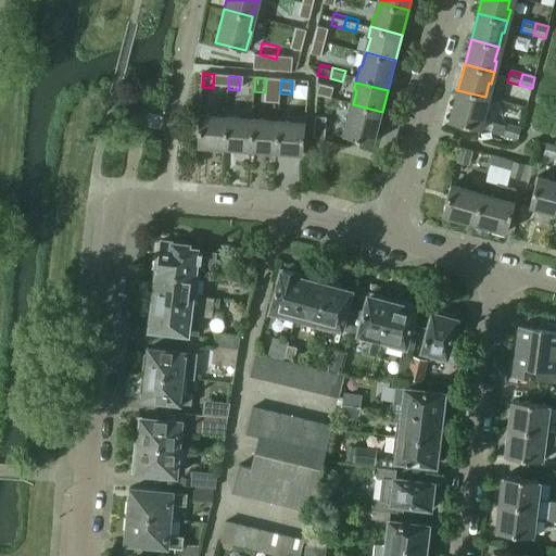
[(481,112),(485,97),(457,90),(450,122),(479,130),(483,112),(481,112)]
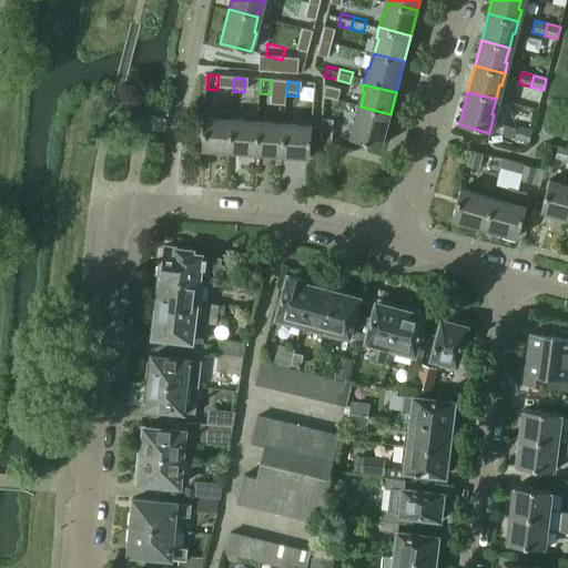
[(382,146),(391,114),(361,107),(357,120),(355,120),(350,139),(382,146)]
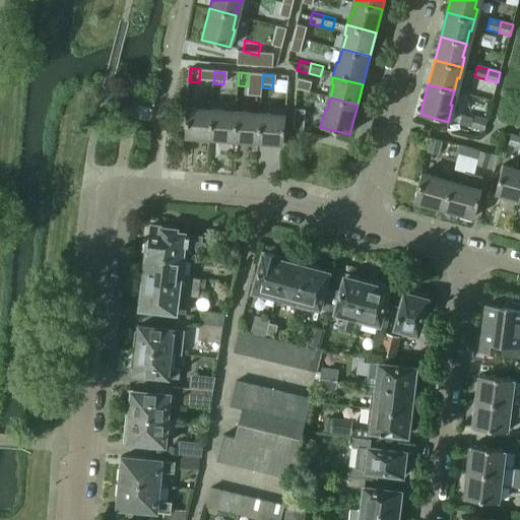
[(209,139),(211,112),(197,111),(197,109),(188,108),(186,137),(209,139)]
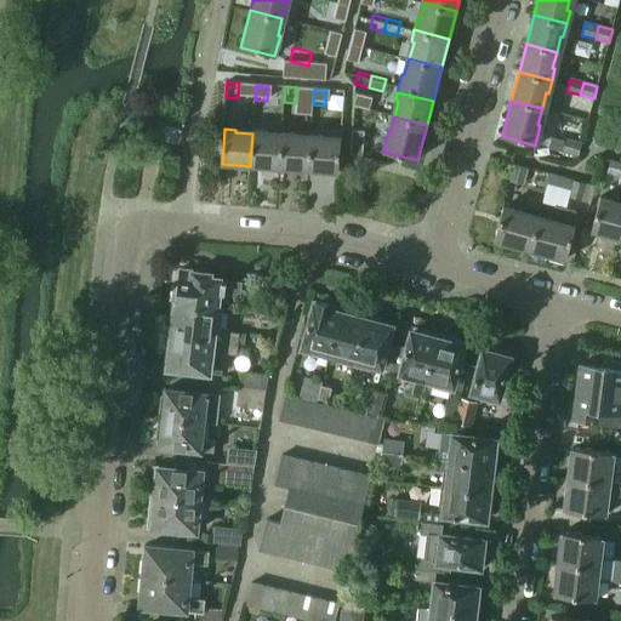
[(371,135),(353,130),(351,142),(368,147),(371,135)]
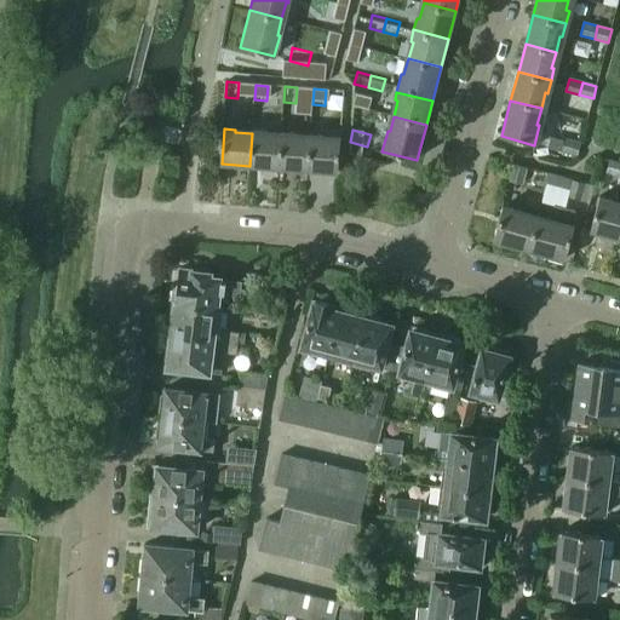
[(250,166),(280,168),(280,136),(264,135),(265,132),(252,131),(252,133),(250,166)]
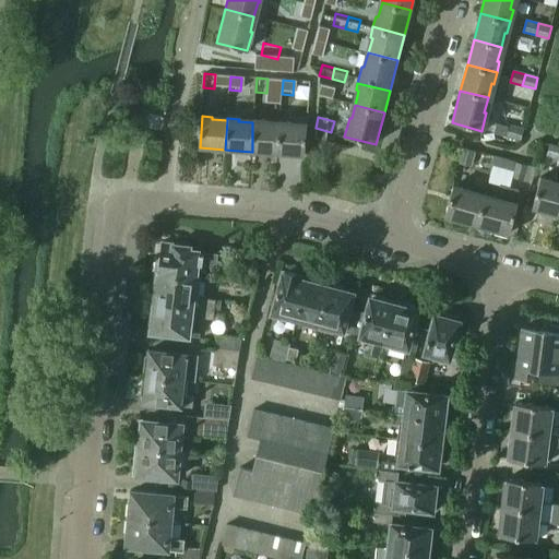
[(276,153),(280,125),(264,123),(264,121),(252,121),(252,122),(252,152),(276,153)]
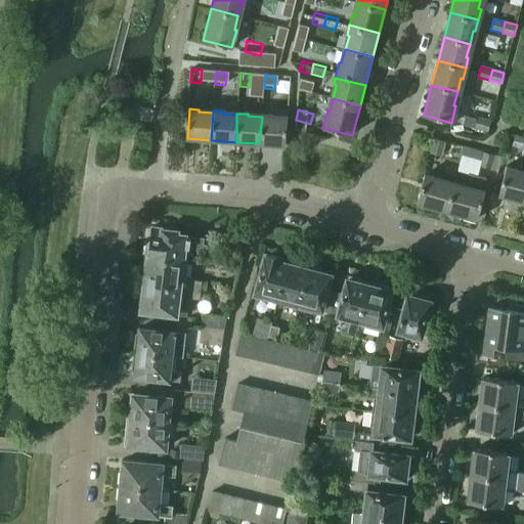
[(285,145),(287,119),(272,118),(272,116),(262,115),(262,117),(259,143),(285,145)]
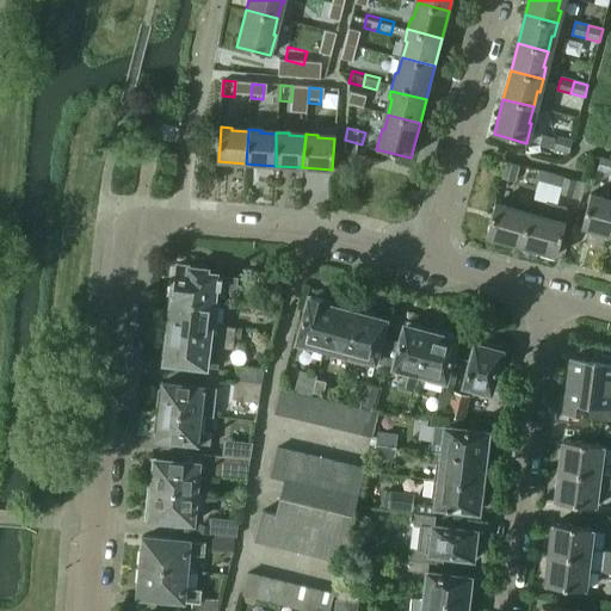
[(569,154),(573,141),(556,136),(553,149),(569,154)]
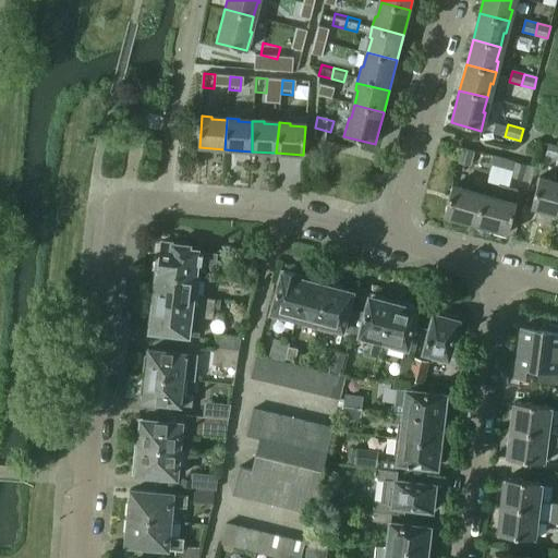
[(557,158),(557,145),(549,144),(546,155),(557,158)]
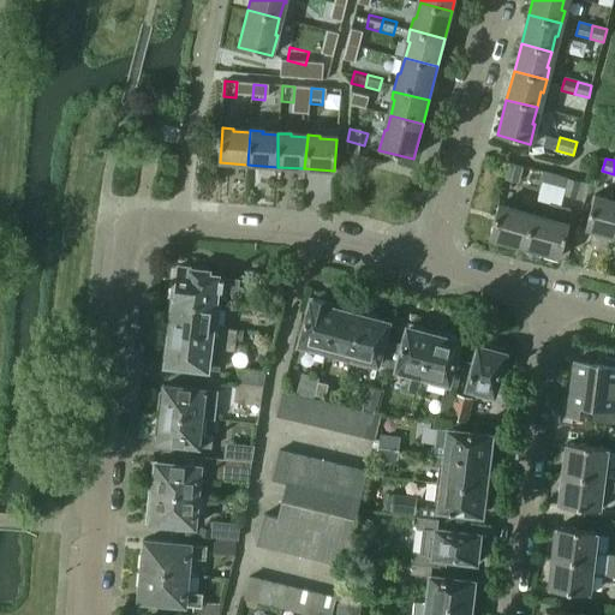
[(518,183),(523,167),(511,163),(506,179),(518,183)]
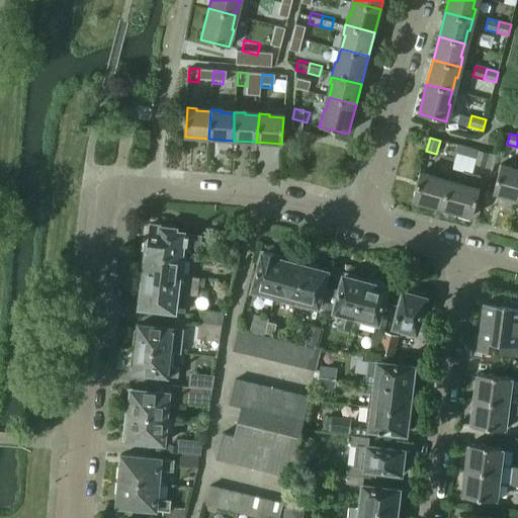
[(490,154),(484,153),(479,151),(475,165),(487,168),(490,154)]
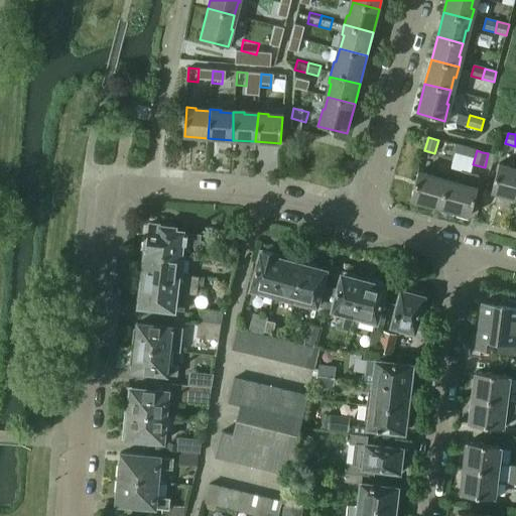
[(513,198),(515,186),(515,169),(507,167),(508,165),(498,162),(491,191),(513,198)]
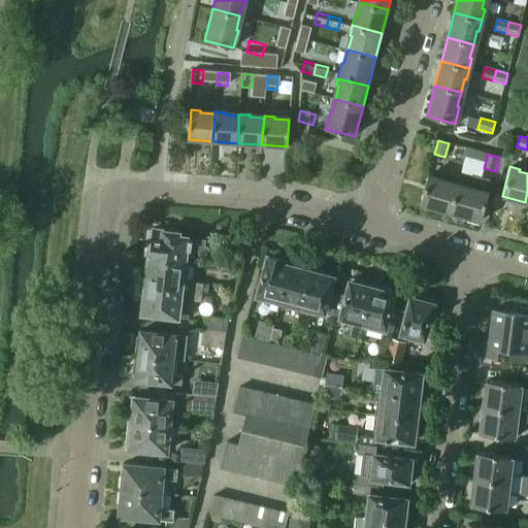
[(448,211),(455,185),(441,180),(441,178),(427,174),(419,204),(448,211)]
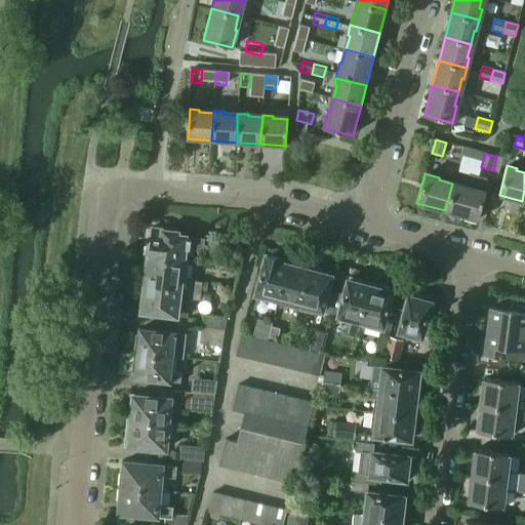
[(476,219),(487,179),(470,174),(467,188),(452,184),(445,210),(476,219)]
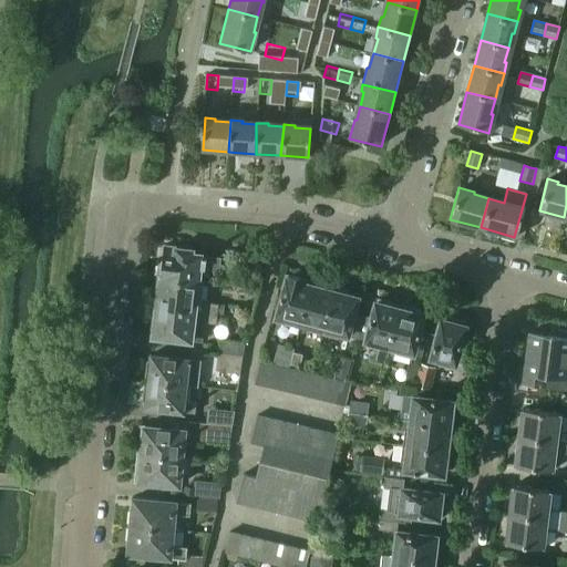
[(157,266),(156,277),(197,282),(199,267),(217,269),(219,257),(192,254),(192,250),(163,247),(161,263),(157,266)]
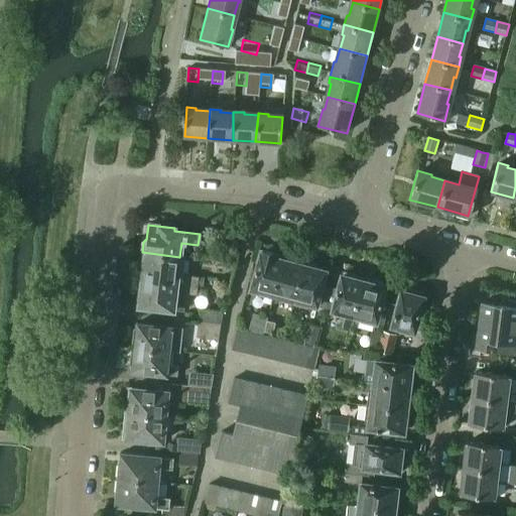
[(177,274),(179,257),(142,252),(140,265),(143,267),(141,278),(176,282),(198,285),(204,286),(205,277),(177,274)]
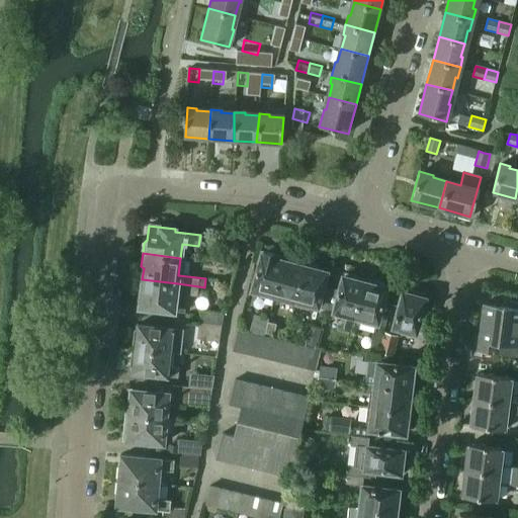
[(274,296),(283,261),(260,255),(251,289),(274,296)]
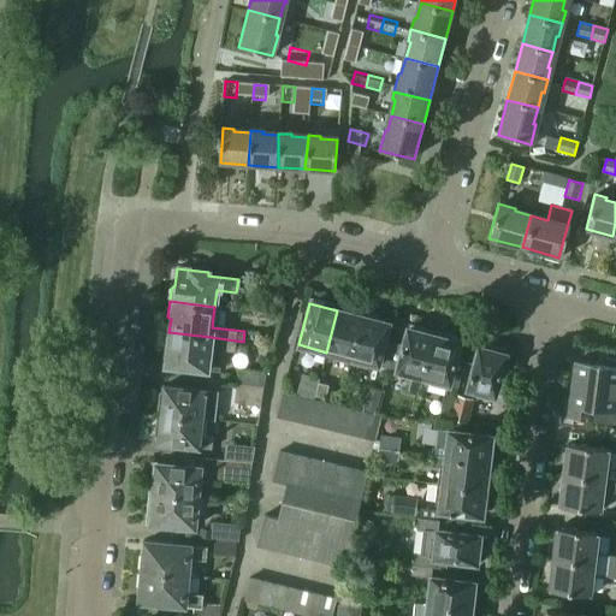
[(351,360),(362,318),(337,311),(326,353),(351,360)]
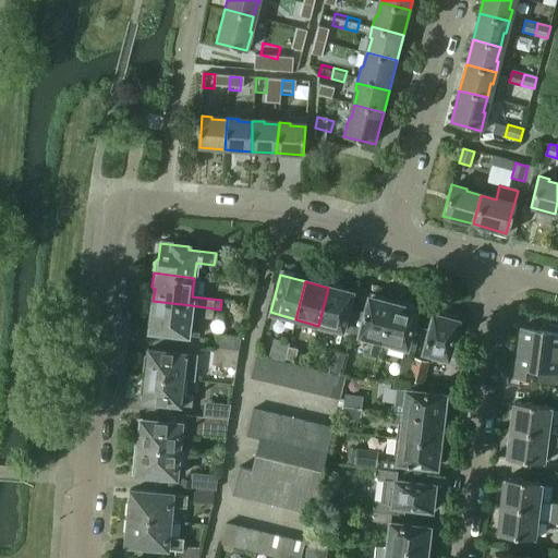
[(352,294),(328,288),(318,326),(341,331),(352,294)]
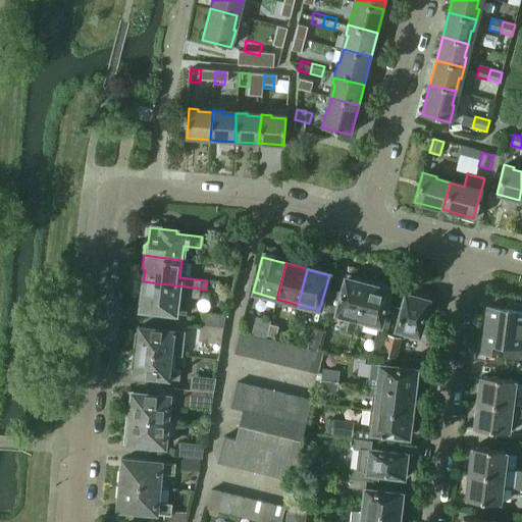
[(358,319),(367,284),(345,278),(342,293),(333,291),(327,312),(347,317),(344,332),(354,334),(358,319)]
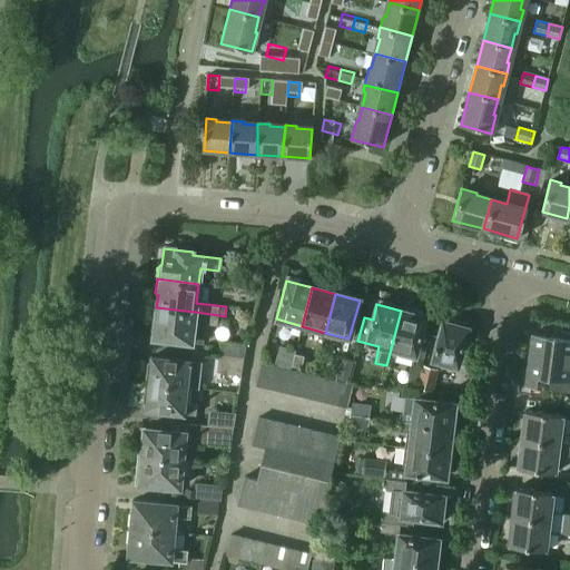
[(217,326),(218,315),(195,312),(156,307),(155,321),(151,323),(150,330),(154,333),(153,337),(204,344),(206,325),(217,326)]
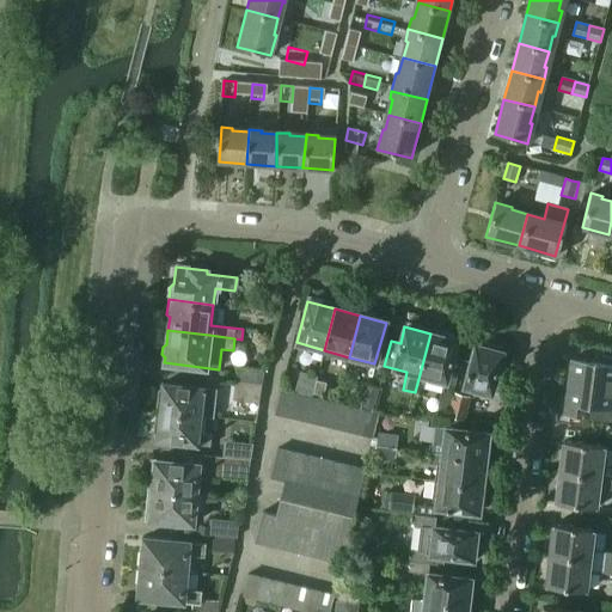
[(457,341),(430,334),(420,374),(457,385),(463,360),(452,356),(457,341)]
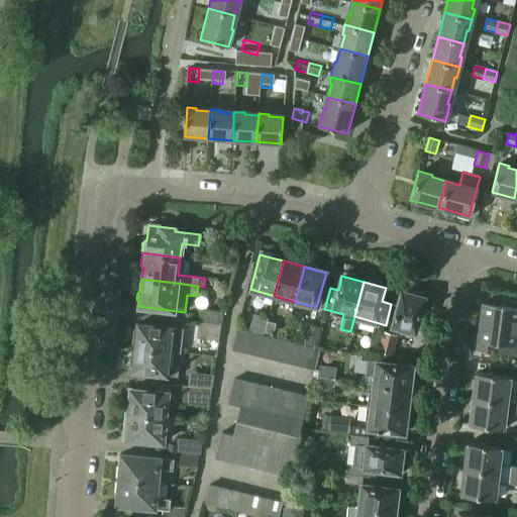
[(424,298),(401,292),(392,326),(414,333),(415,331),(418,332),(421,322),(418,321),(424,298)]
